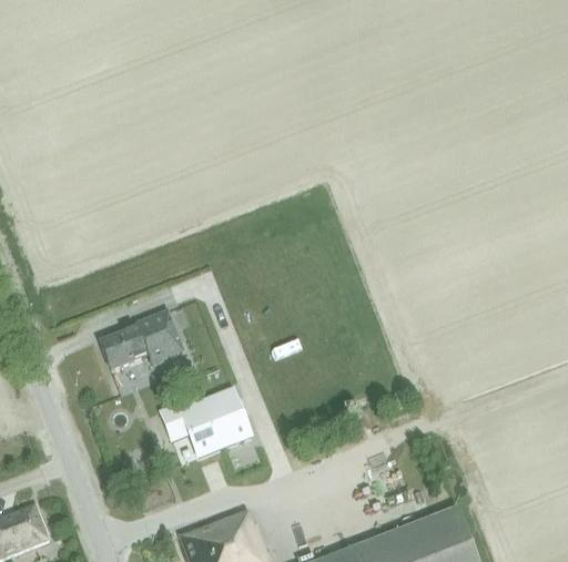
[(138,326),(100,340),(110,368),(146,355),(151,366),(168,359),(166,356),(182,350),(166,309),(135,322),(138,326)]
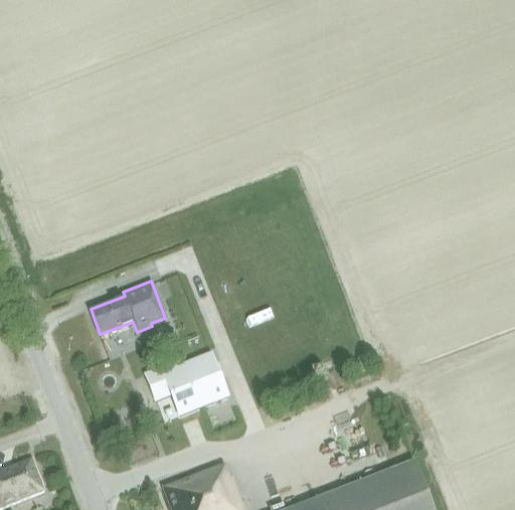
[(177,359),(145,372),(156,398),(170,393),(179,414),(227,394),(210,352),(178,364),(177,359)]
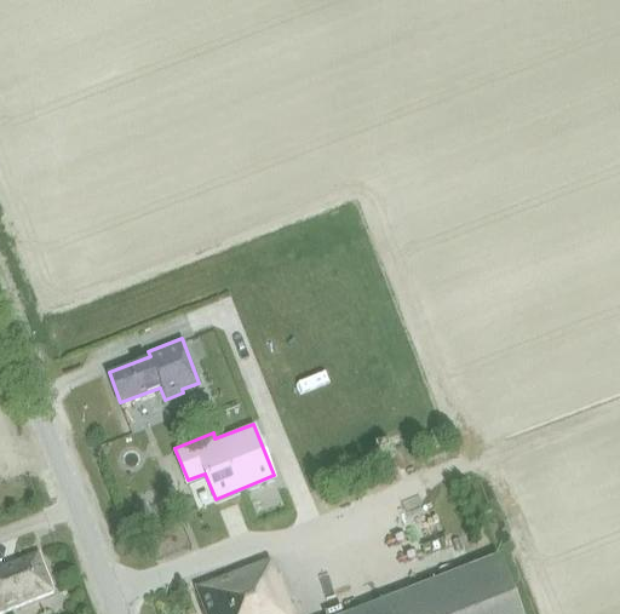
[(201,498),(208,494),(205,487),(197,491),(201,498)]
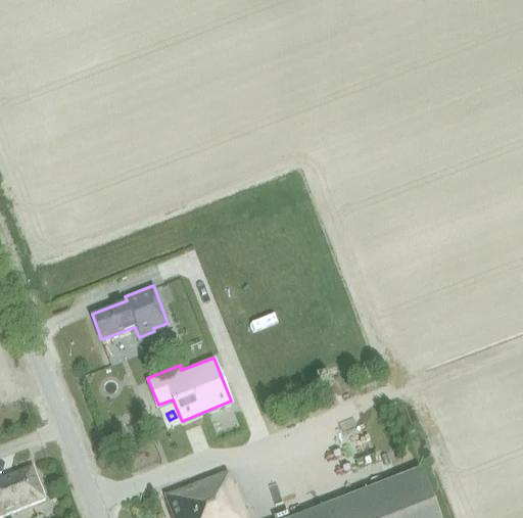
[(0,515),(46,498),(32,463),(0,474),(0,515)]
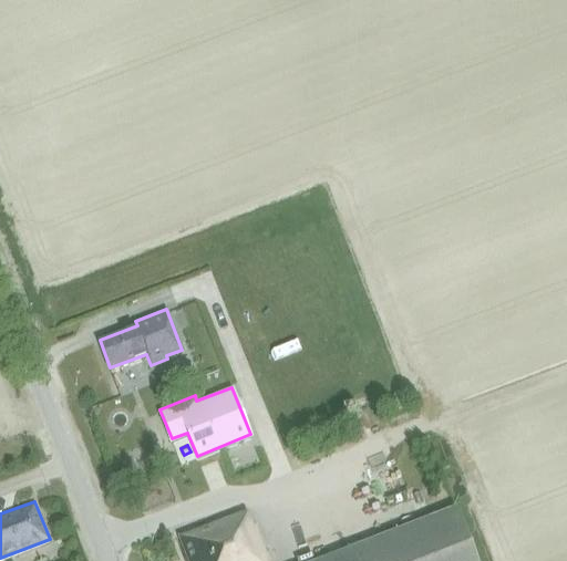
[(297,560),(476,560),(455,506),(315,560),(311,551),(296,557),(297,560)]
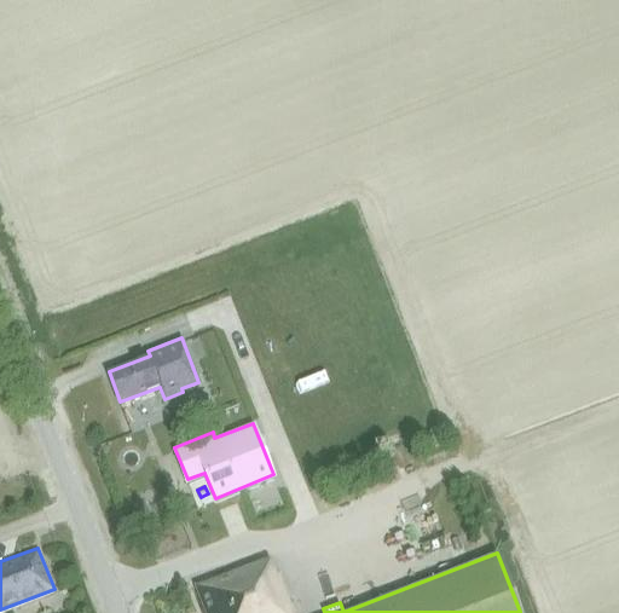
[(275,573),(268,556),(196,584),(206,612),(295,612),(279,572),(275,573)]
